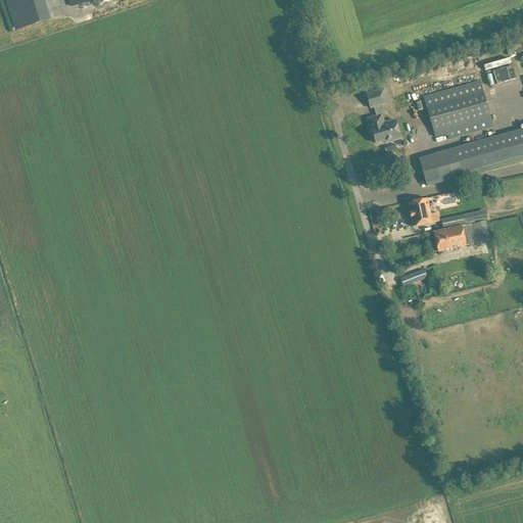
[(8,0),(18,29),(50,18),(43,0),(8,0)]
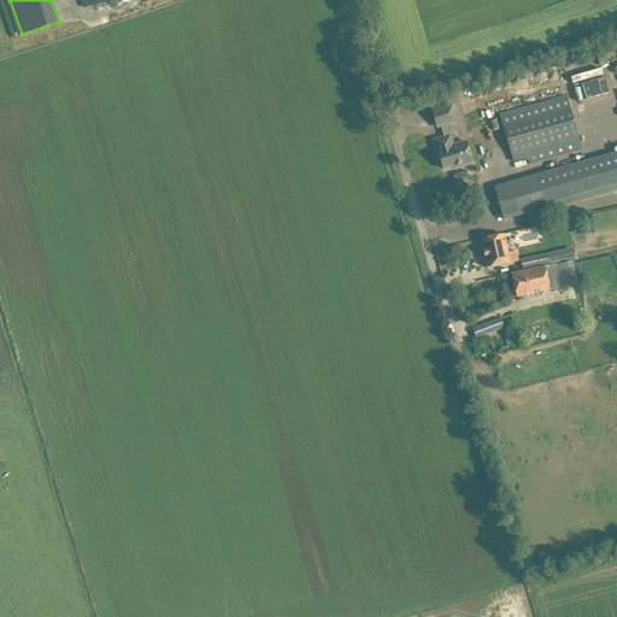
[(553,81),(523,89),(524,95),(556,88),(553,81)]
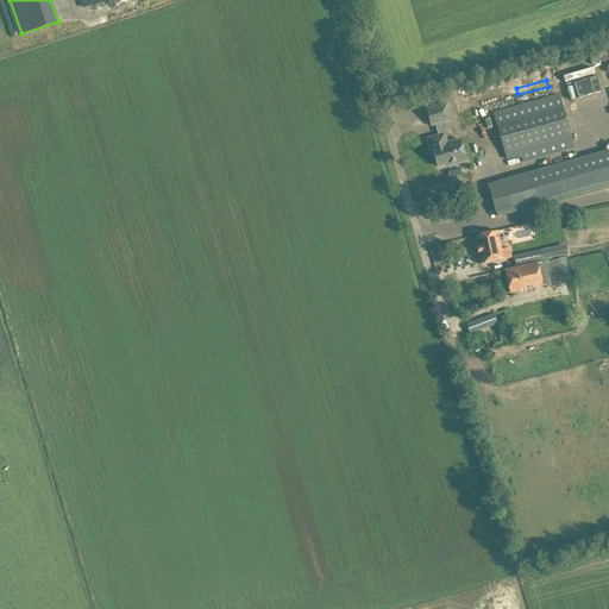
[(494,113),(507,157),(519,155),(520,158),(522,157),(523,163),(575,149),(559,95),(494,113)]
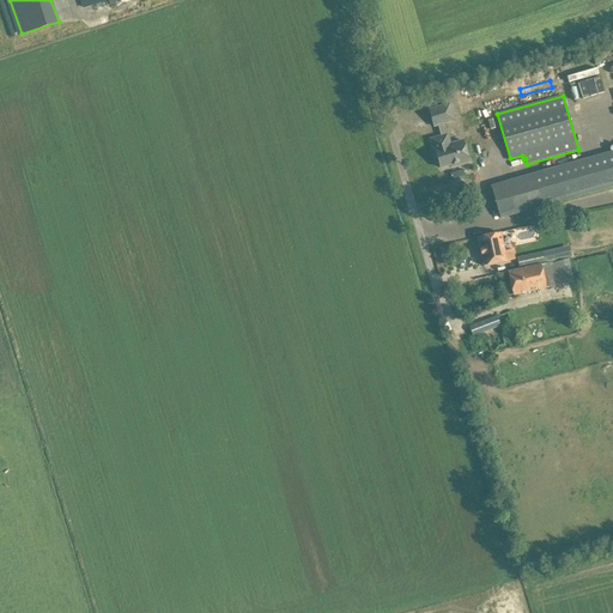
[(449,104),(428,111),(434,128),(437,127),(441,137),(430,139),(439,170),(449,168),(450,170),(469,164),(463,140),(450,144),(448,134),(445,134),(443,126),(455,122),(449,104)]
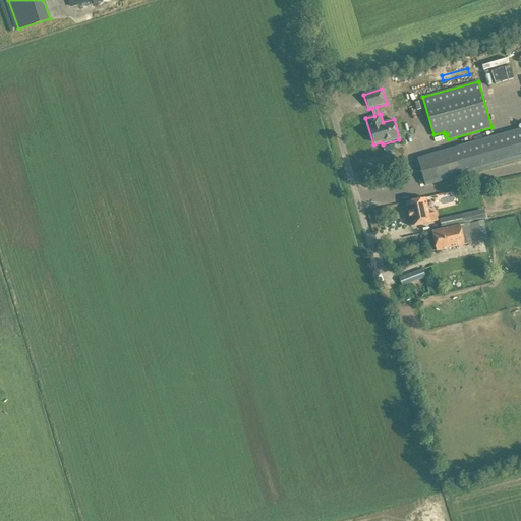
[(425,186),(520,159),(520,128),(417,159),(425,186)]
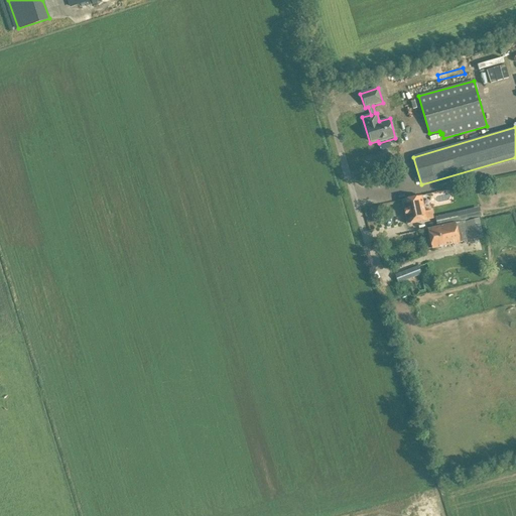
[(433,202),(450,201),(450,190),(433,191),(433,202)]
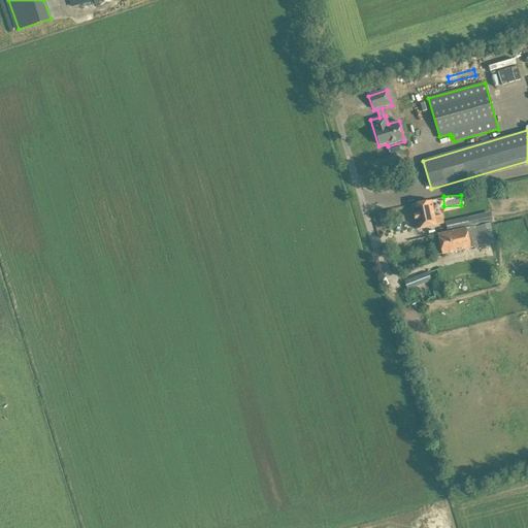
[(417,229),(427,227),(443,224),(441,216),(435,217),(431,201),(411,205),(417,229)]
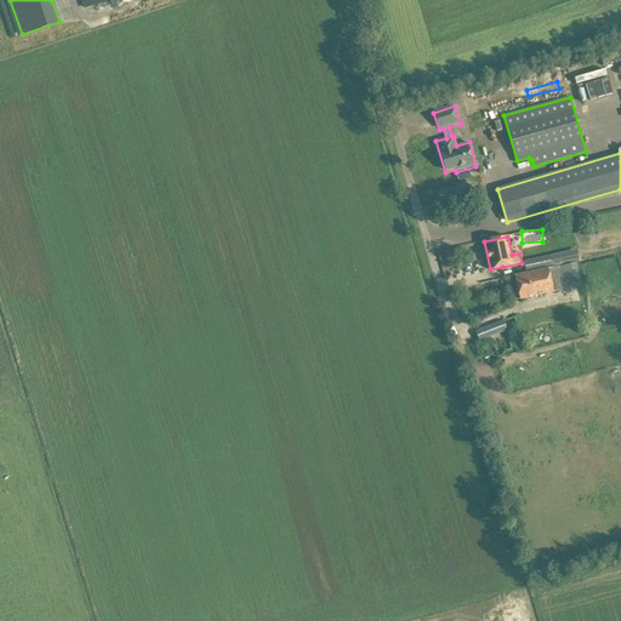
[(577,249),(524,261),(527,272),(580,260),(577,249)]
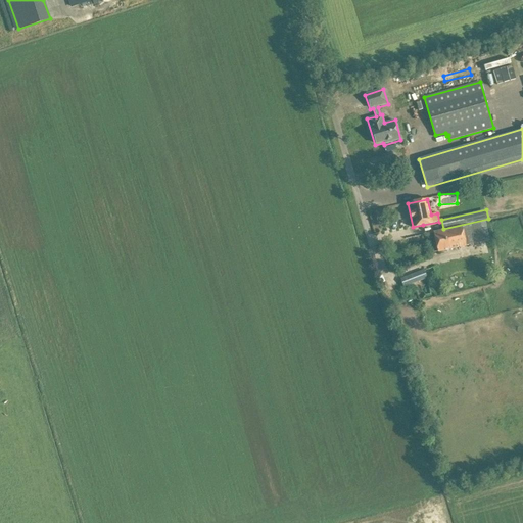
[(438,252),(447,250),(475,244),(490,241),(485,221),(433,233),(438,252)]
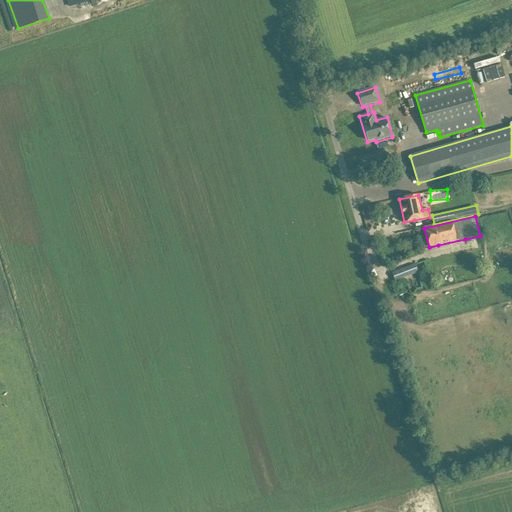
[(395,280),(418,271),(415,265),(393,273),(395,280)]
